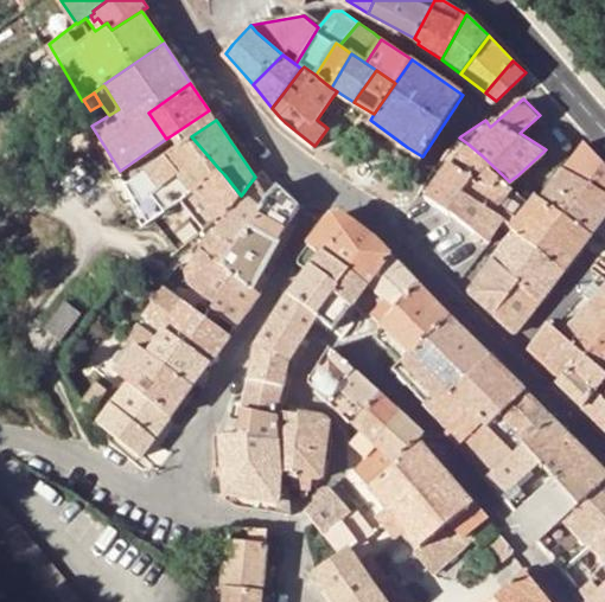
[(167,153),(146,167),(160,186),(153,193),(164,209),(180,198),(190,190),(220,170),(207,154),(191,136),(180,143),(167,153)]
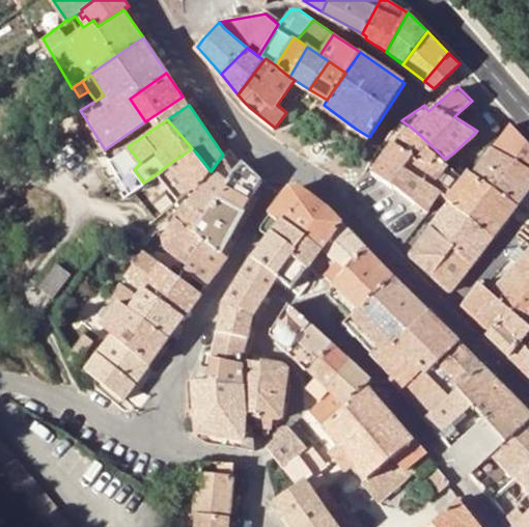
[(409,126),(401,120),(390,132),(388,135),(395,140),(414,154),(411,157),(419,160),(430,163),(439,168),(447,160),(445,159),(421,136),(409,126)]
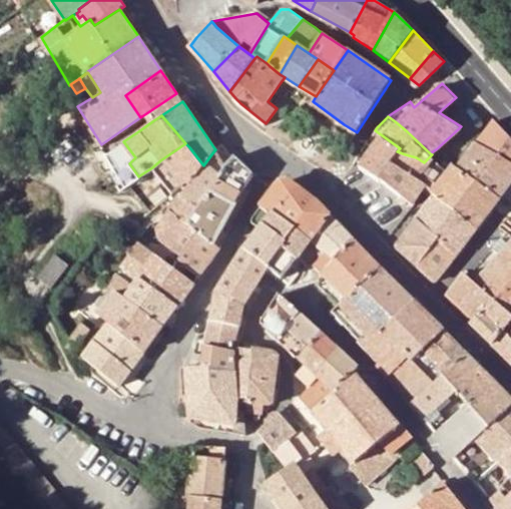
[(496,119),(478,141),(510,161),(510,135),(498,121),(496,119)]
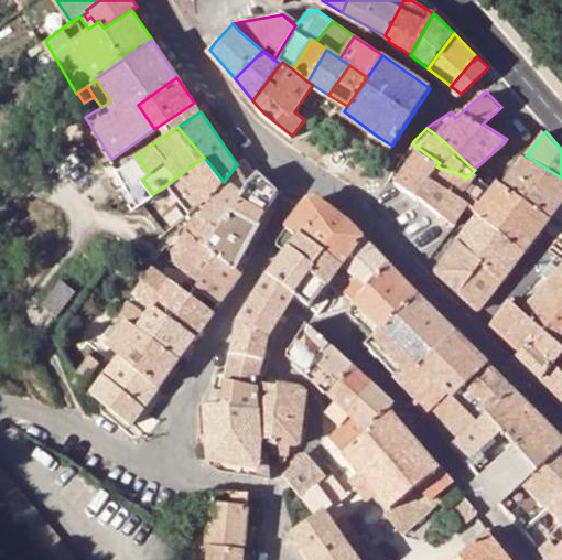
[(440,163),(420,149),(397,180),(417,194),(429,178),(436,167),(440,163)]
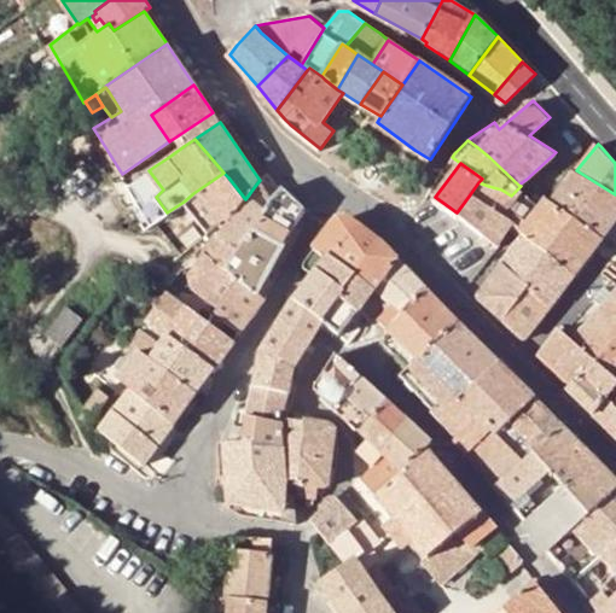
[(615,194),(576,170),(564,186),(569,188),(615,221),(615,194)]
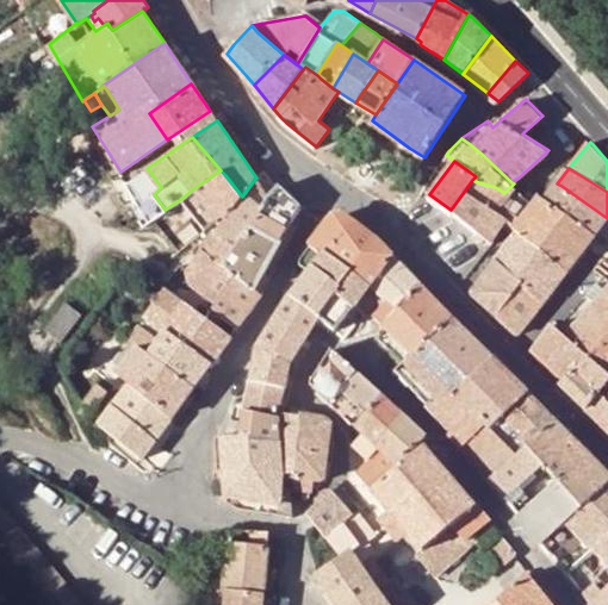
[(181,199),(205,229),(210,225),(217,219),(222,224),(227,217),(241,198),(242,197),(225,175),(221,170),(191,191),(181,199)]
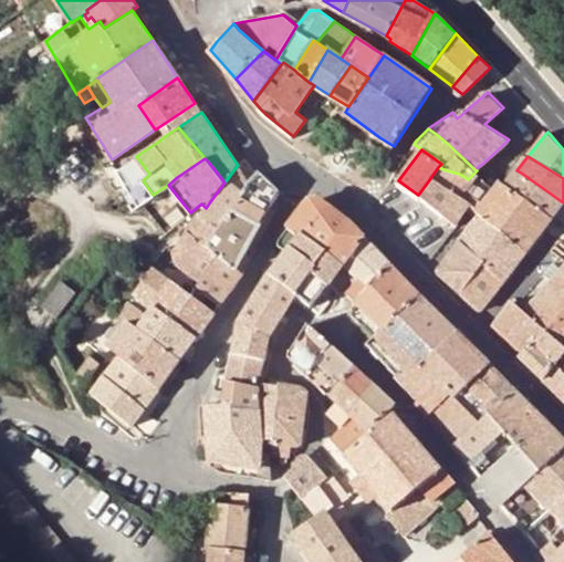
[(474,169),(477,170),(494,187),(501,180),(482,164),(474,169)]
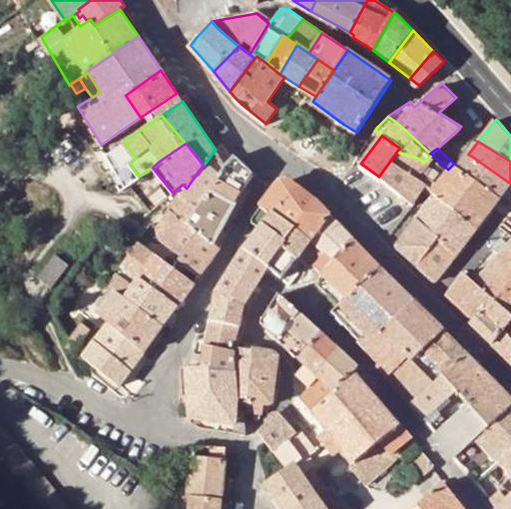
[(226,165),(225,164),(215,149),(211,154),(203,165),(202,166),(190,182),(186,188),(181,194),(199,209),(221,173),(226,165)]
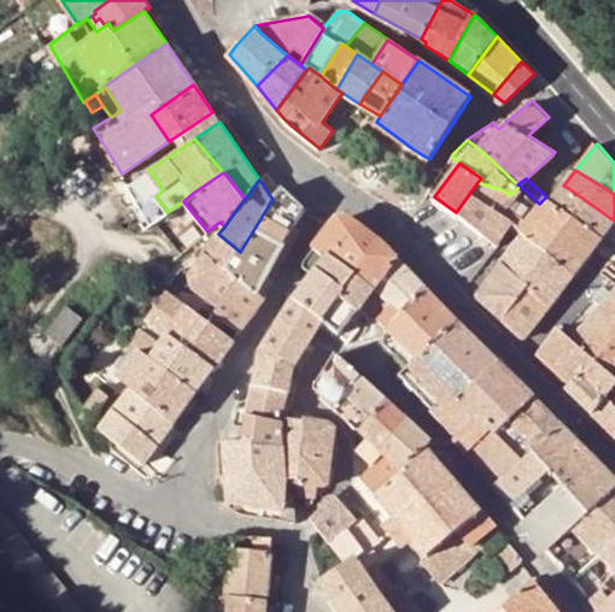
[(487,186),(478,182),(469,194),(505,217),(513,222),(520,228),(539,204),(520,186),(510,195),(501,189),(487,186)]
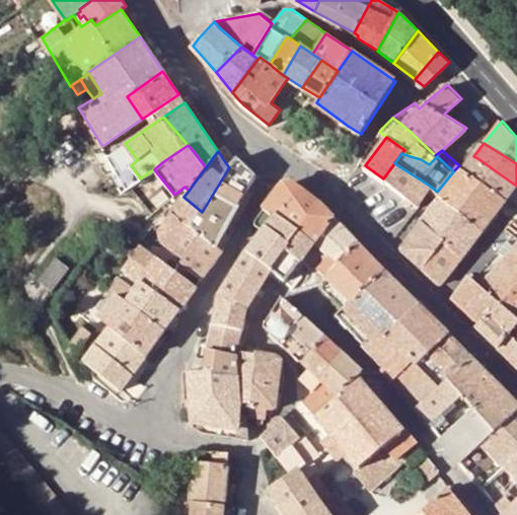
[(224,175),(202,212),(192,226),(203,234),(218,247),(225,232),(227,229),(248,188),(257,174),(238,156),(228,166),(229,167),(224,175)]
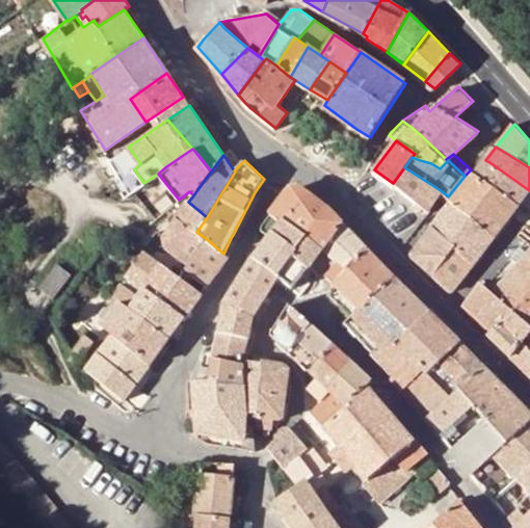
[(485,160),(475,173),(515,202),(519,205),(529,190),(489,162),(485,160)]
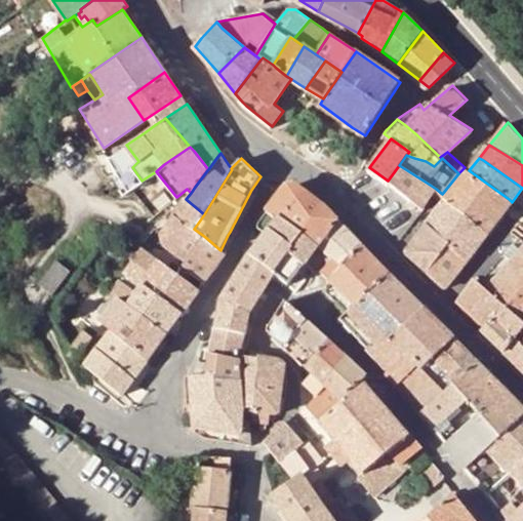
[(430,185),(399,165),(388,181),(390,183),(392,183),(425,209),(427,207),(424,204),(436,189),(430,185)]
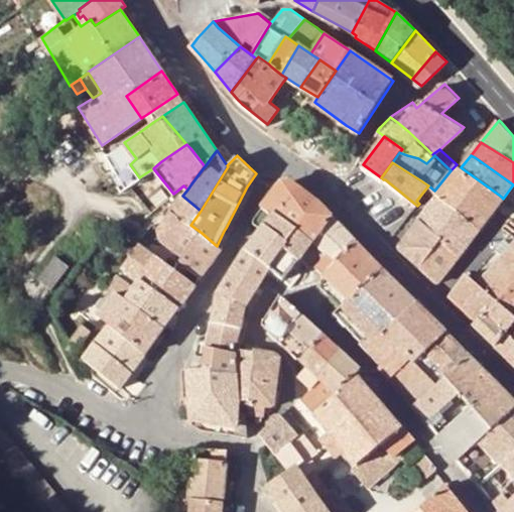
[(438,195),(437,196),(480,229),(499,204),(503,199),(500,196),(461,167),(458,165),(457,164),(451,170),(434,190),(438,195)]
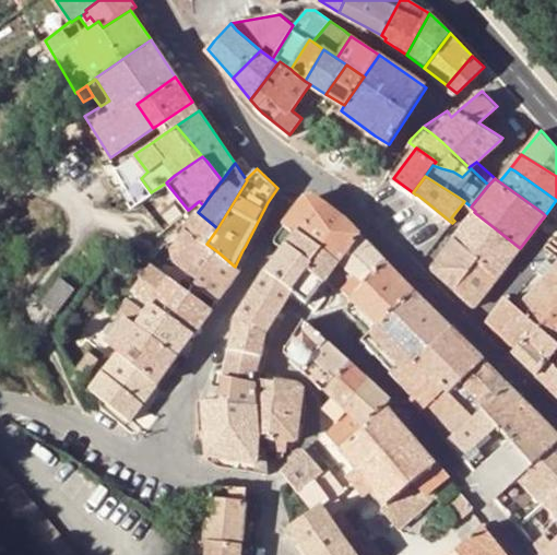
[(301,201),(292,214),(344,257),(360,235),(350,223),(341,213),(319,197),(315,195),(311,195),(307,196),(305,197),(301,201)]
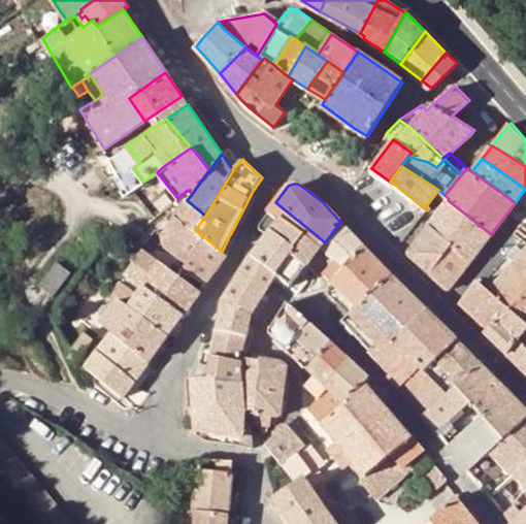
[(195,230),(205,216),(187,200),(163,232),(166,244),(188,260),(190,261),(206,238),(195,230)]
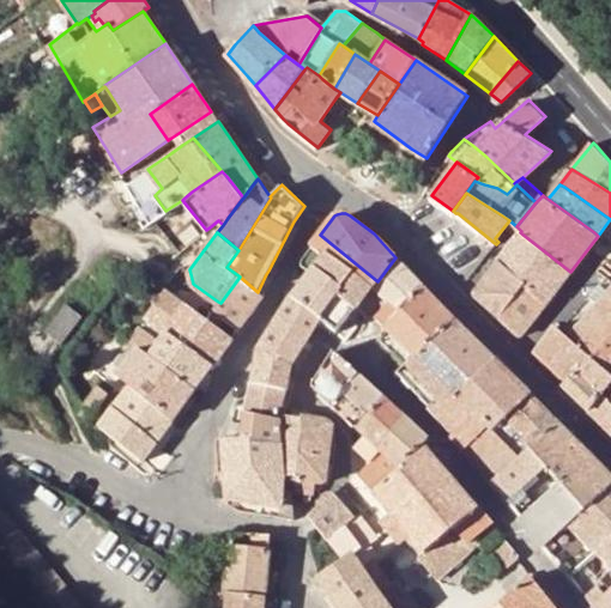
[(512,244),(500,260),(525,283),(500,314),(522,334),(560,286),(570,272),(520,232),(512,244)]
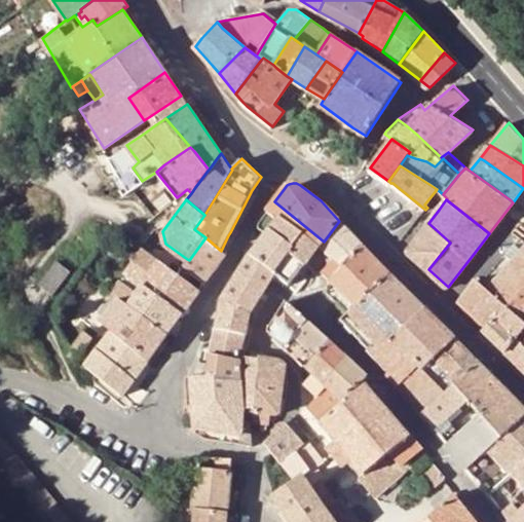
[(324,241),(274,201),(267,211),(260,219),(260,222),(260,223),(260,226),(261,227),(267,231),(272,225),(311,257),(321,246),(324,241)]
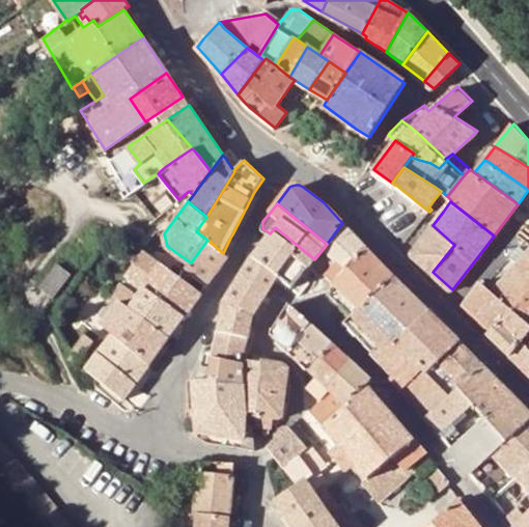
[(342,223),(327,244),(324,248),(338,259),(346,268),(367,248),(352,231),(342,223)]
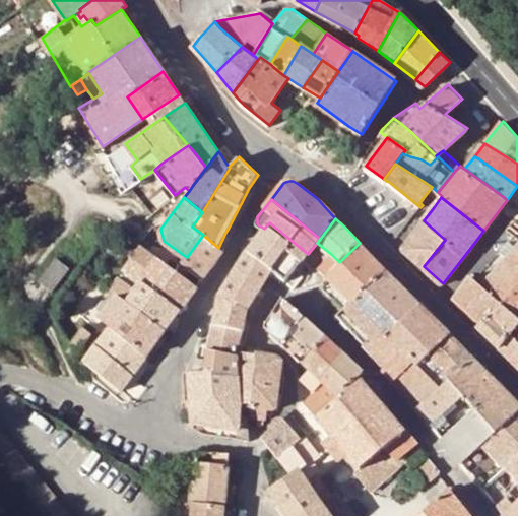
[(403,248),(424,266),(445,240),(424,220),(403,248)]
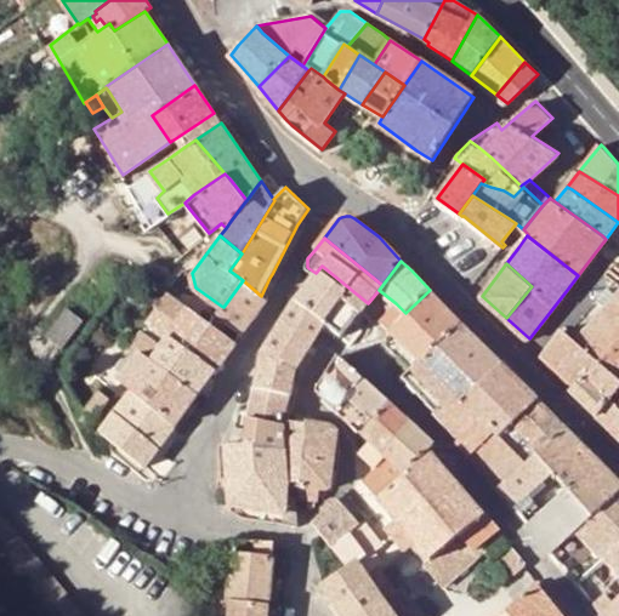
[(322,266),(316,273),(297,297),(342,335),(368,303),(322,266)]
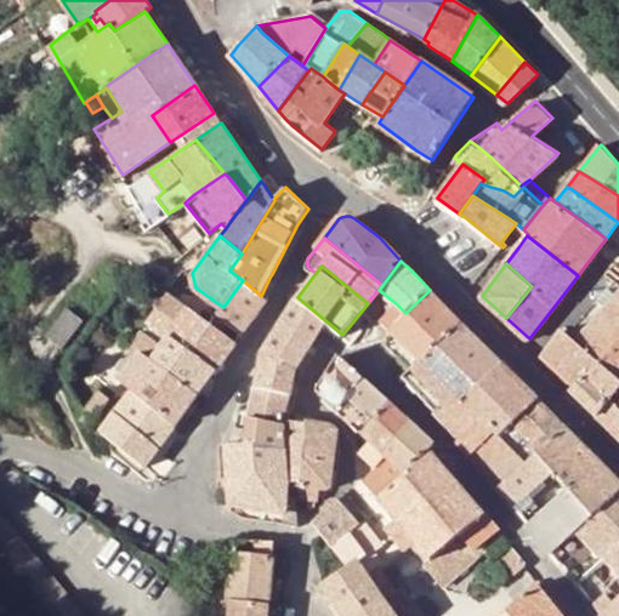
[(618,277),(597,298),(609,308),(618,315),(618,277)]
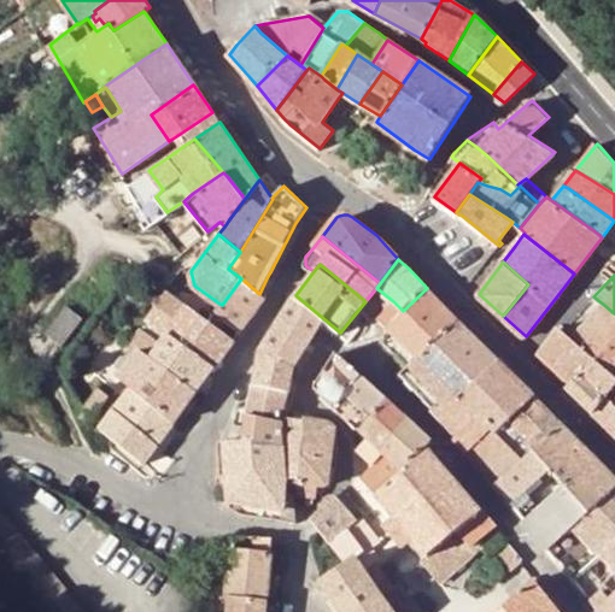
[(268,276),(259,294),(265,298),(274,280),(268,276)]
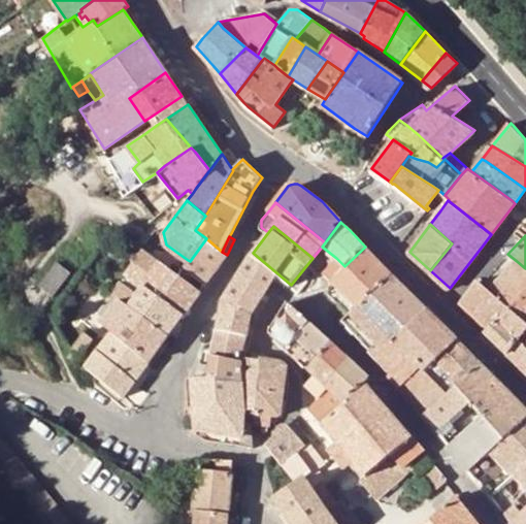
[(221,262),(227,255),(222,252),(206,238),(190,261),(188,260),(185,266),(206,283),(221,262)]
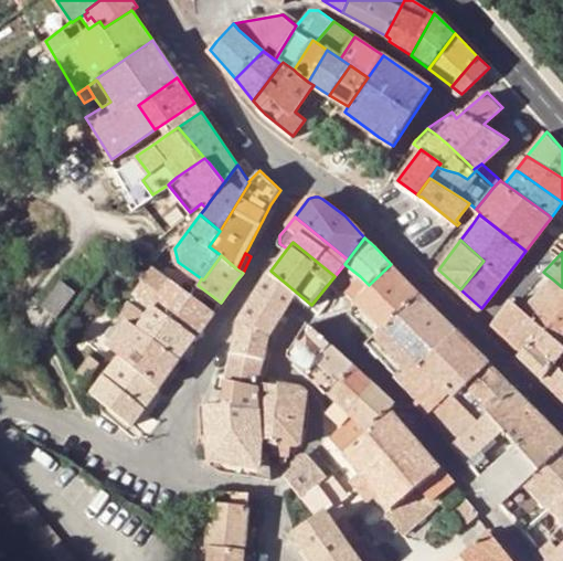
[(369,285),(360,276),(347,290),(357,299),(382,326),(383,327),(399,313),(420,293),(414,287),(391,264),(369,285)]
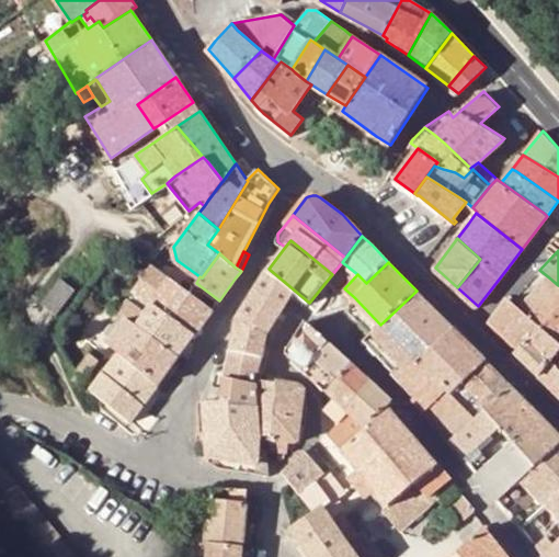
[(134,290),(152,304),(171,317),(174,313),(197,330),(213,309),(153,263),(134,290)]
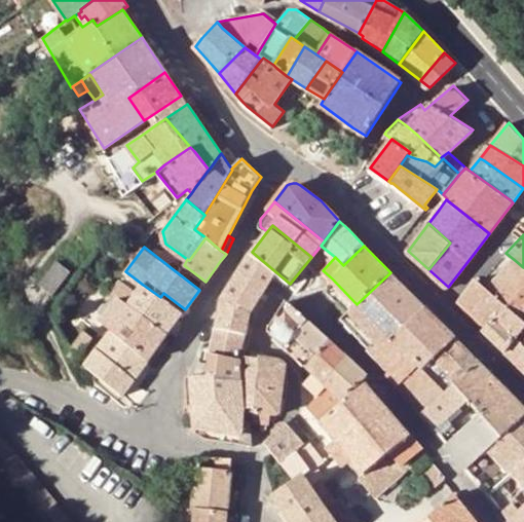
[(58,259),(39,282),(52,292),(71,269),(58,259)]
